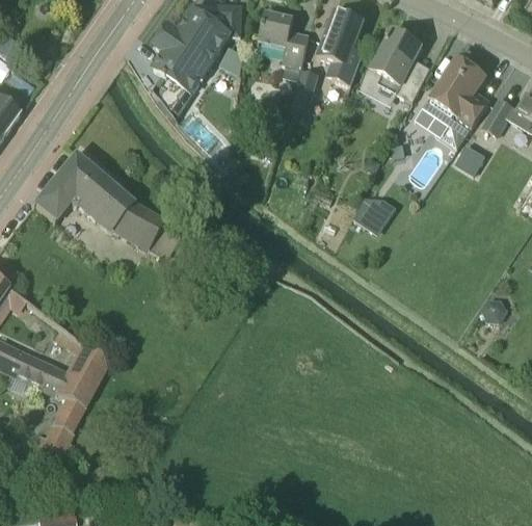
[(165,45),(153,60),(188,88),(233,32),(245,33),(247,2),(201,0),(180,26),(171,19),(156,38),(165,45)]
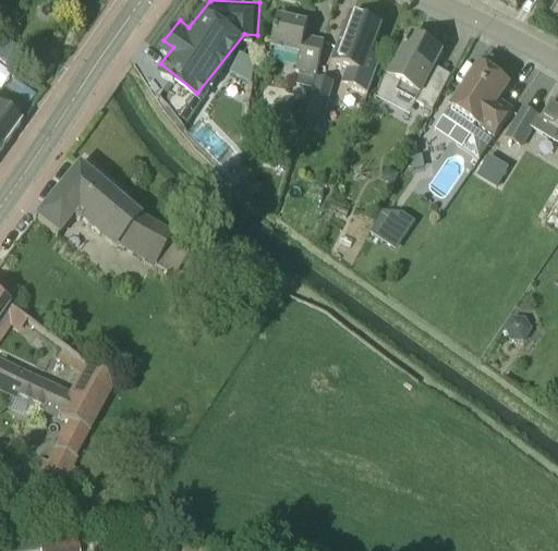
[(315,69),(325,32),(306,27),(310,15),(279,8),(273,37),(301,45),(296,63),(300,64),(315,69)]
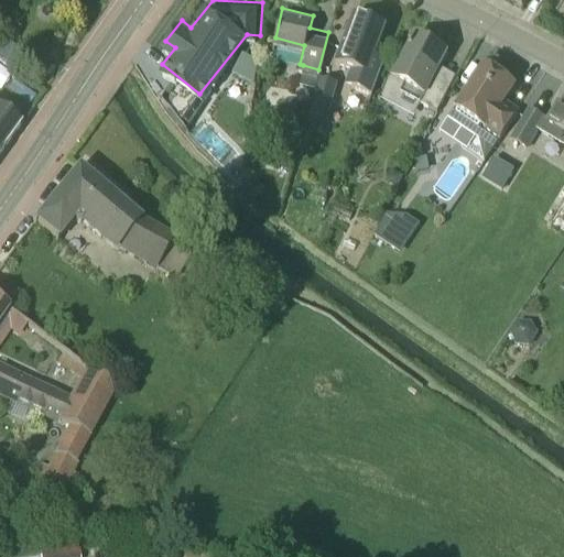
[(351,79),(371,87),(384,52),(376,48),(387,20),(355,8),(336,55),(358,64),(351,79)]
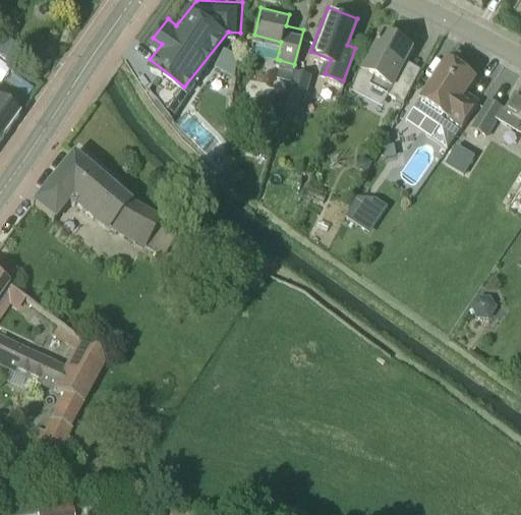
[(363,67),(360,65),(361,64),(359,64),(351,88),(352,88),(353,83),(366,91),(370,82),(404,101),(417,75),(402,67),(413,46),(384,30),(363,67)]
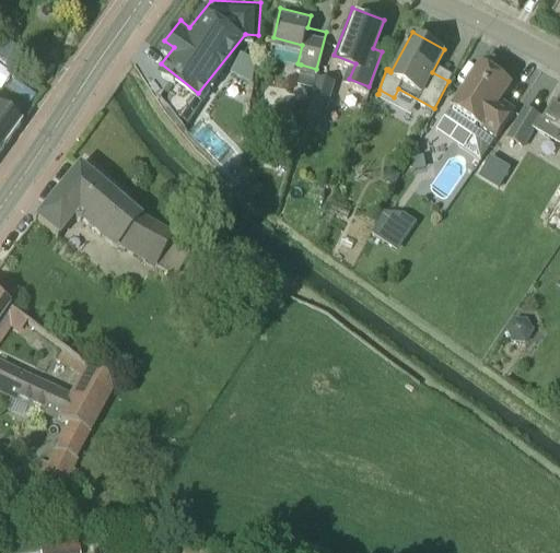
[(24,49),(7,37),(0,45),(0,51),(2,54),(1,55),(14,65),(24,49)]
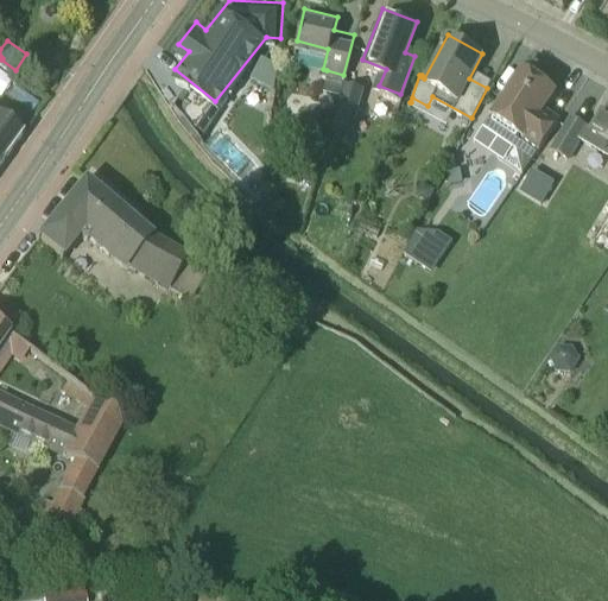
[(248,76),(272,87),(276,61),(267,59),(259,55),(248,76)]
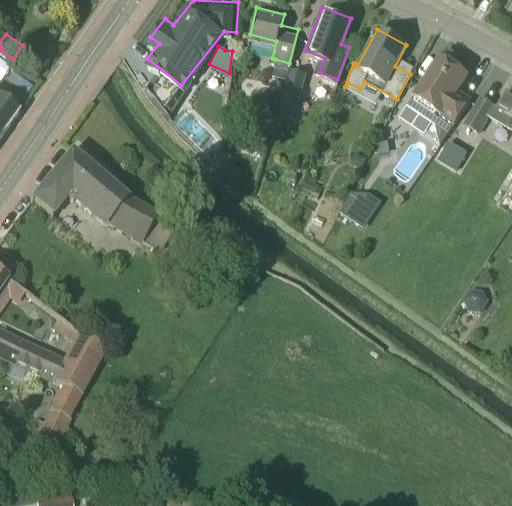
[(468,74),(440,55),(414,94),(415,95),(412,100),(413,105),(429,116),(434,115),(438,110),(440,112),(440,113),(454,123),(471,98),(458,88),(468,74)]
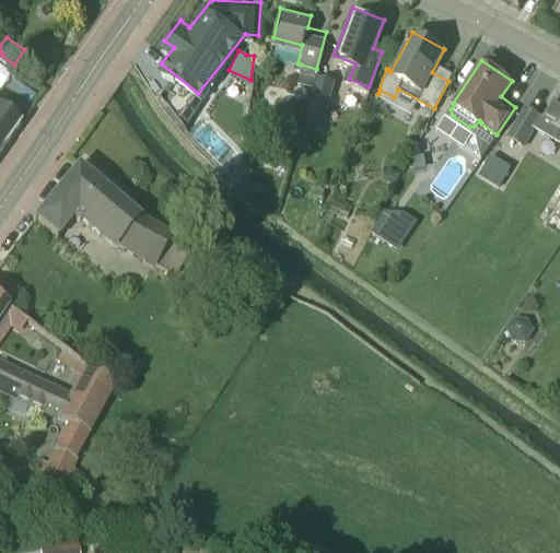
[(316,69),(301,65),(298,77),(314,81),(316,69)]
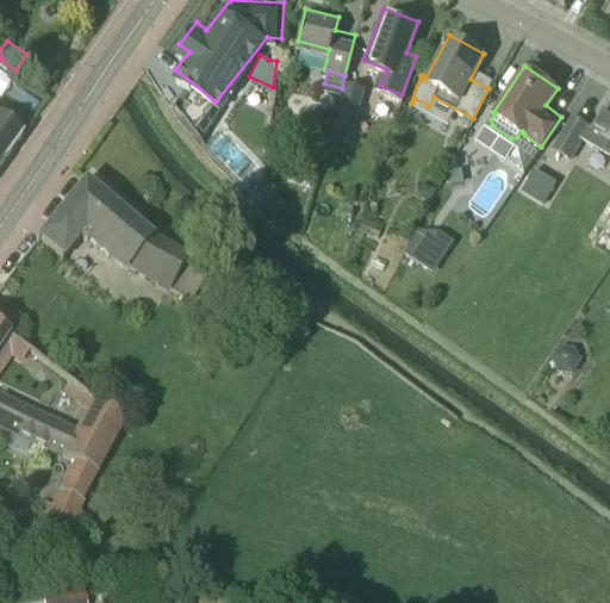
[(332,129),(350,134),(365,79),(347,74),(332,129)]
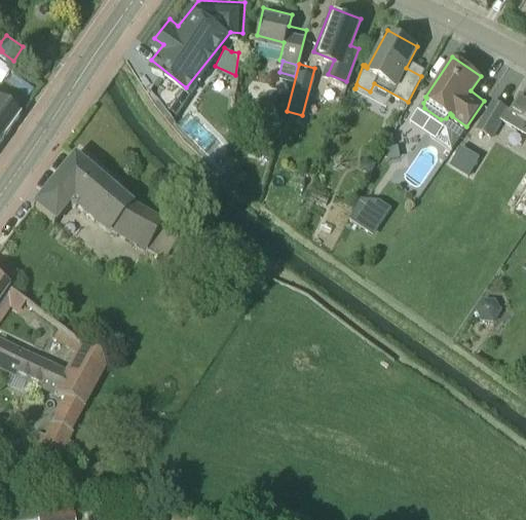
[(252,73),(241,100),(263,108),(273,81),(252,73)]
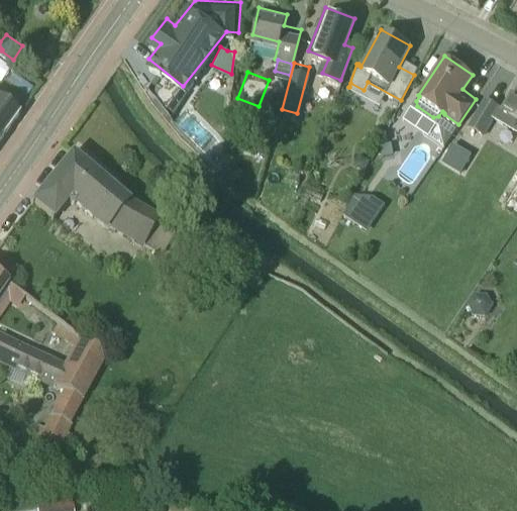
[(499,105),(493,114),(516,128),(516,90),(516,92),(512,90),(502,107),(499,105)]
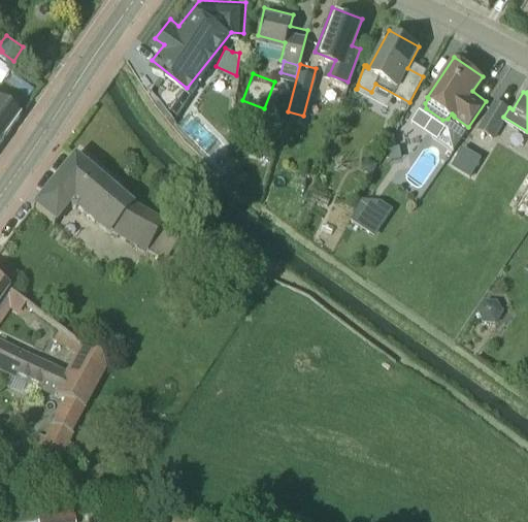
[(509,107),(496,99),(480,126),(493,134),(503,117),(509,107)]
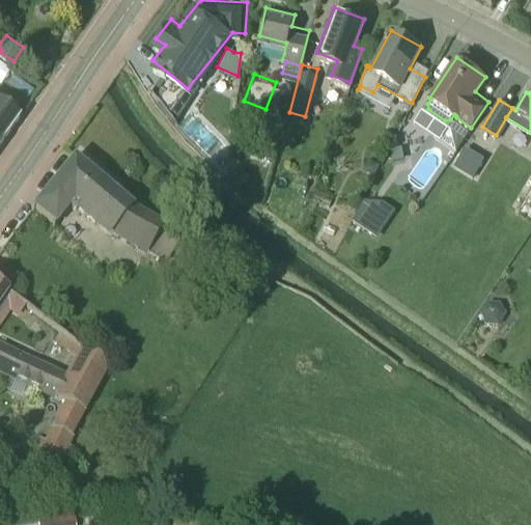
[(0,132),(4,135),(19,115),(0,102),(0,132)]
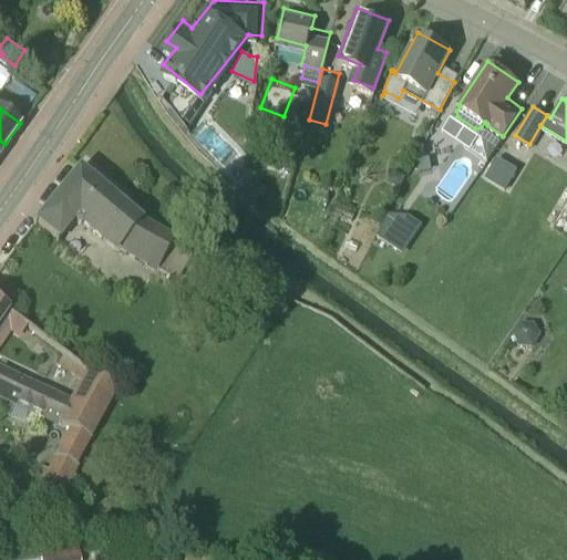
[(497,155),(484,175),(505,188),(517,167),(497,155)]
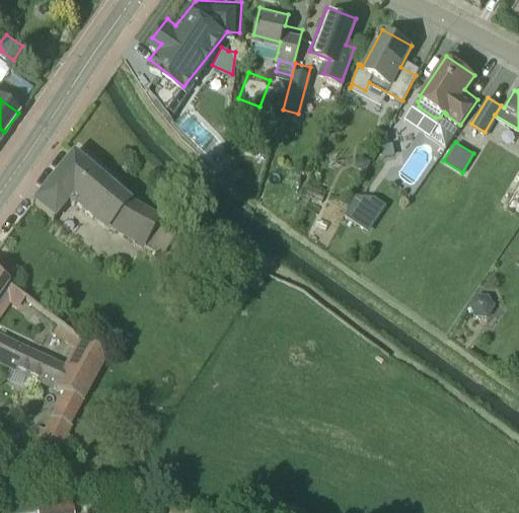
[(131,200),(73,151),(32,201),(54,218),(67,202),(72,203),(105,231),(108,228),(143,245),(160,215),(131,200)]
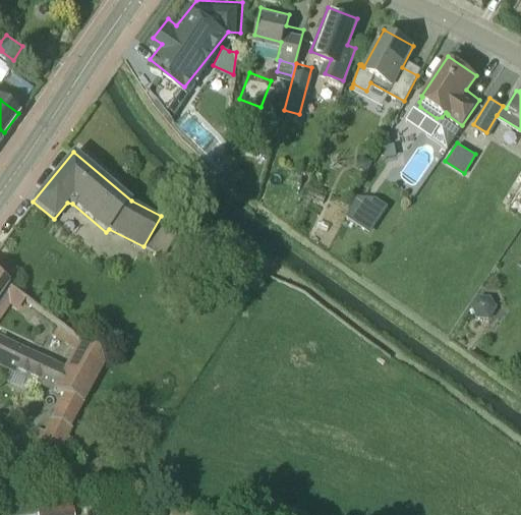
[(358,160),(359,165),(367,169),(372,159),(362,153),(358,160)]
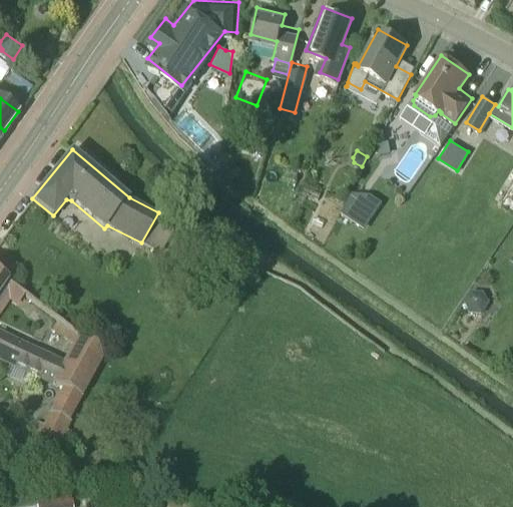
[(352,190),(341,211),(352,218),(365,199),(352,190)]
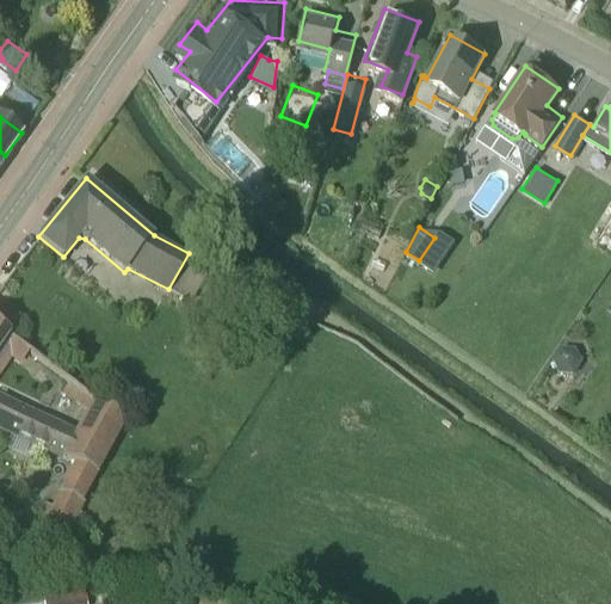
[(0,345),(12,330),(0,322),(0,345)]
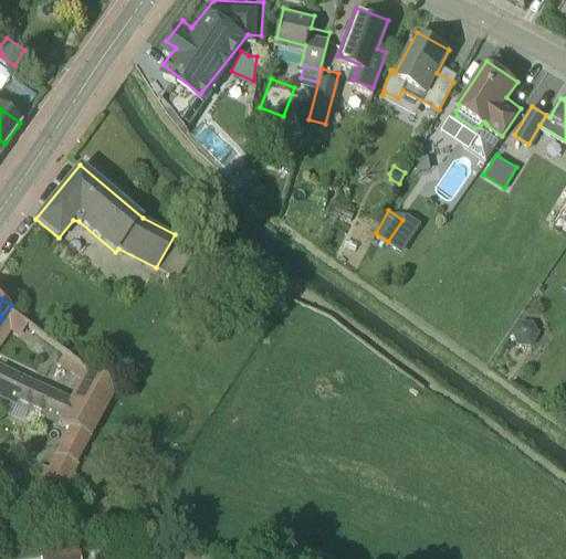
[(533,343),(540,330),(533,318),(520,317),(512,328),(517,341),(533,343)]
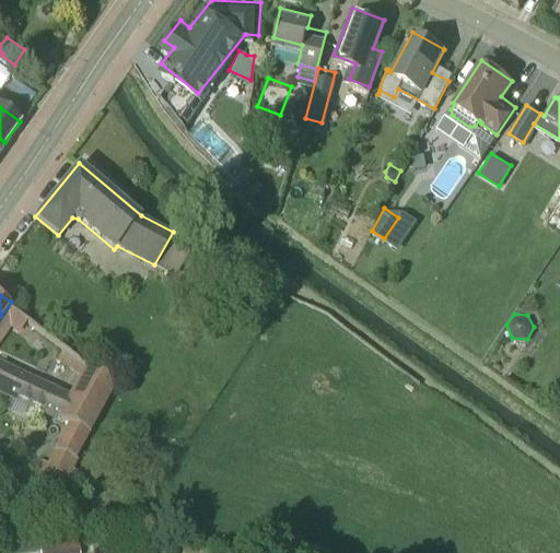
[(81,371),(85,364),(62,346),(57,354),(81,371)]
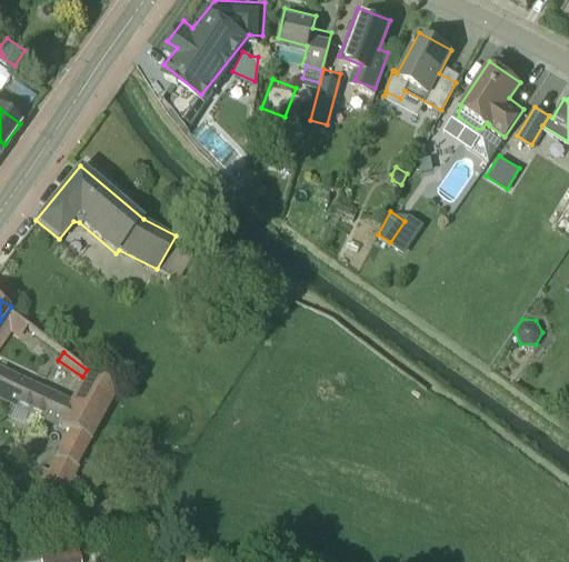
[(62,489),(81,455),(105,413),(71,398),(0,363),(0,398),(68,430),(49,465),(41,461),(35,475),(62,489)]
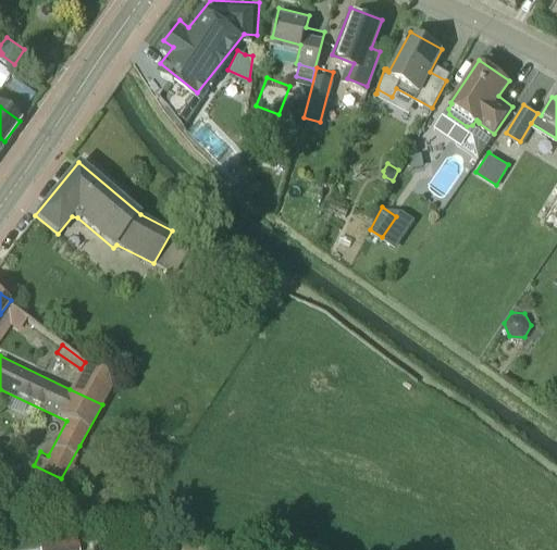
[(70,389),(102,404),(116,379),(85,362),(81,369),(70,389)]
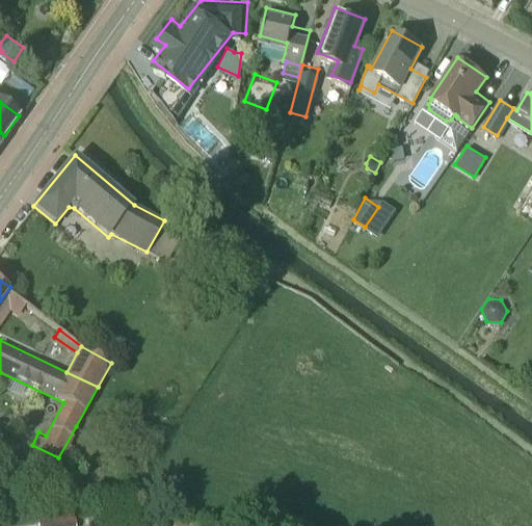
[(224,525),(227,521),(211,517),(208,525),(224,525)]
